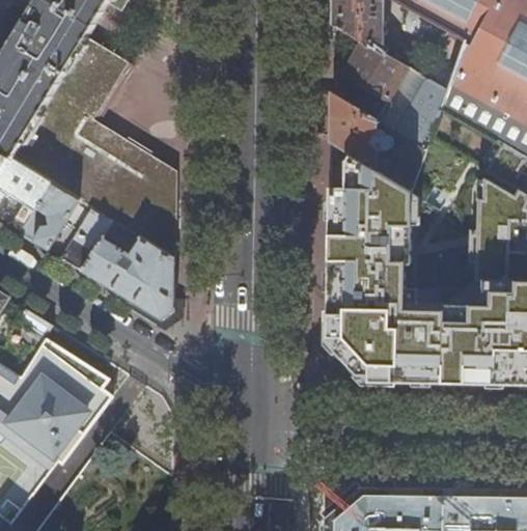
[(174,175),(94,127),(86,121),(125,61),(86,37),(107,3),(119,11),(126,0),(35,0),(31,8),(0,58),(0,151),(4,155),(50,183),(77,199),(90,207),(115,223),(126,229),(173,258),(174,175)]
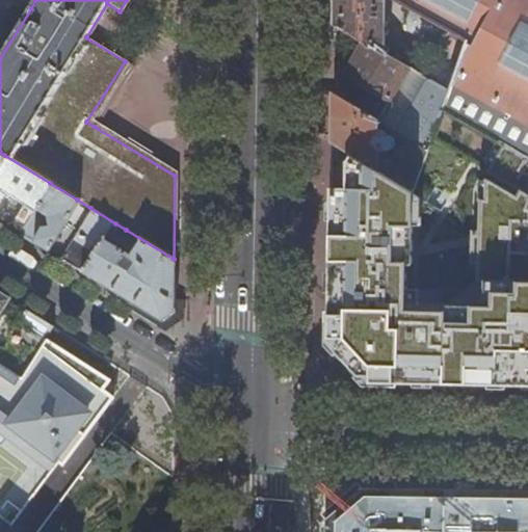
[(384,53),(385,0),(332,0),(332,24),(362,41),(384,53)]
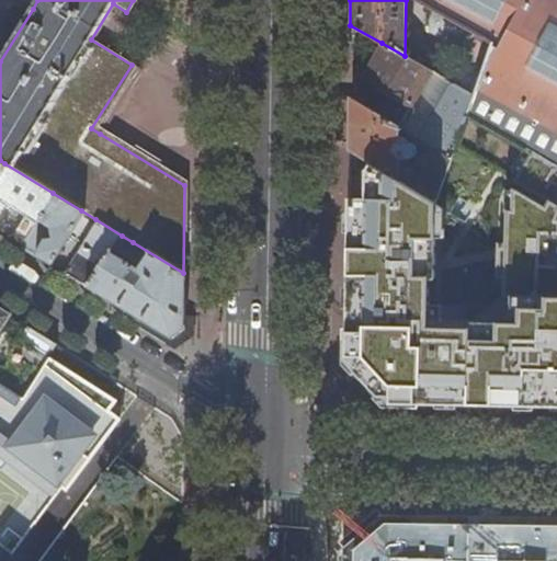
[(556,0),(418,0),(433,8),(491,41),(473,92),(465,115),(523,149),(542,160),(556,168),(556,0)]
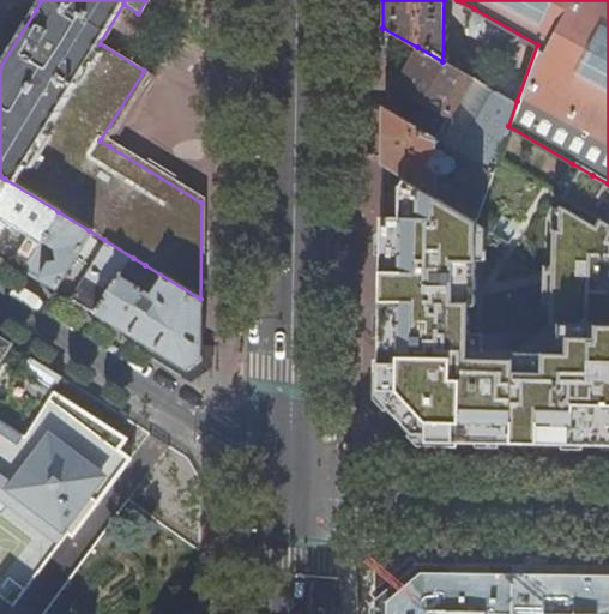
[(462,46),(460,71),(517,101),(537,44),(474,8),(469,17),(470,32),(480,37),(476,42),(487,48),(489,43),(523,62),(516,74),(462,46)]
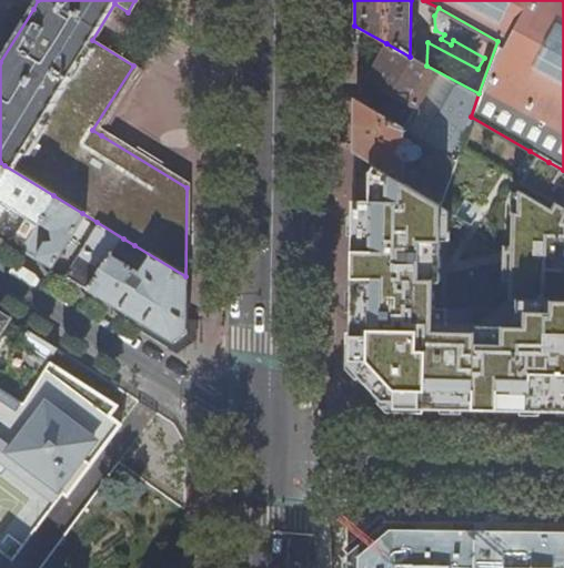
[(399,97),(389,118),(403,127),(434,145),(455,158),(471,117),(479,93),(426,66),(410,57),(386,43),(365,79),(399,97)]
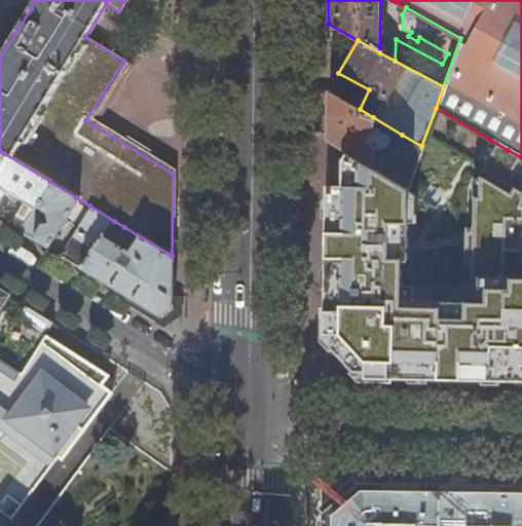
[(85,120),(94,125),(131,66),(123,61),(85,120)]
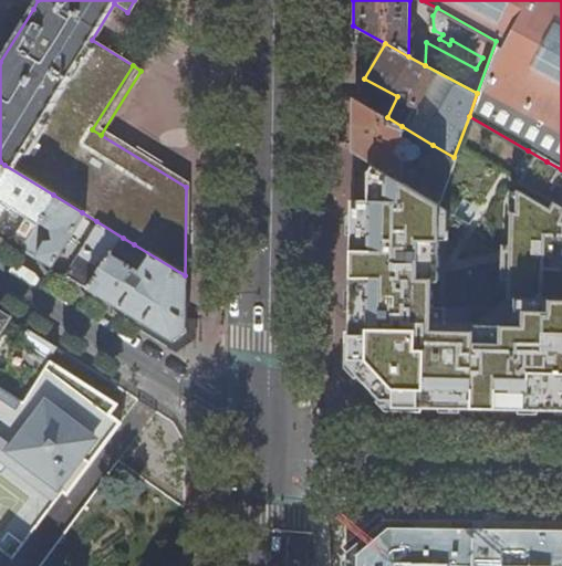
[(224,85),(225,66),(216,65),(215,85),(224,85)]
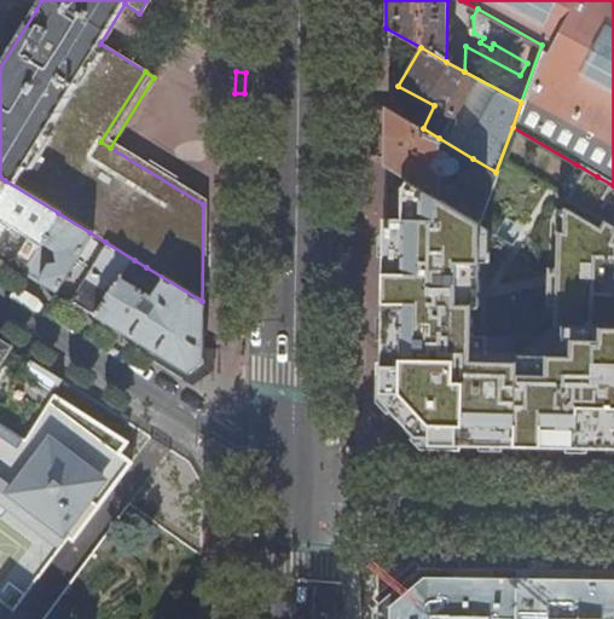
[(439,150),(439,138),(423,128),(384,106),(384,115),(384,152),(384,166),(436,198),(438,174),(446,179),(449,179),(451,178),(452,177),(455,172),(455,168),(453,167),(442,160),(444,152),(439,150)]
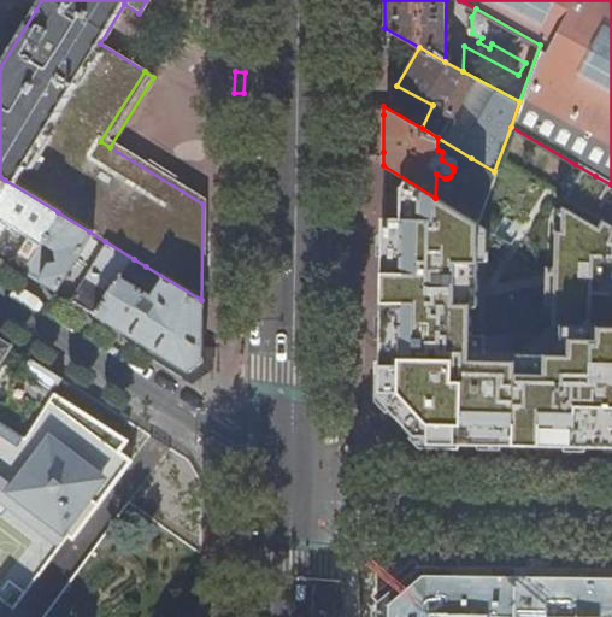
[(371,152),(383,152),(383,115),(371,115),(371,152)]
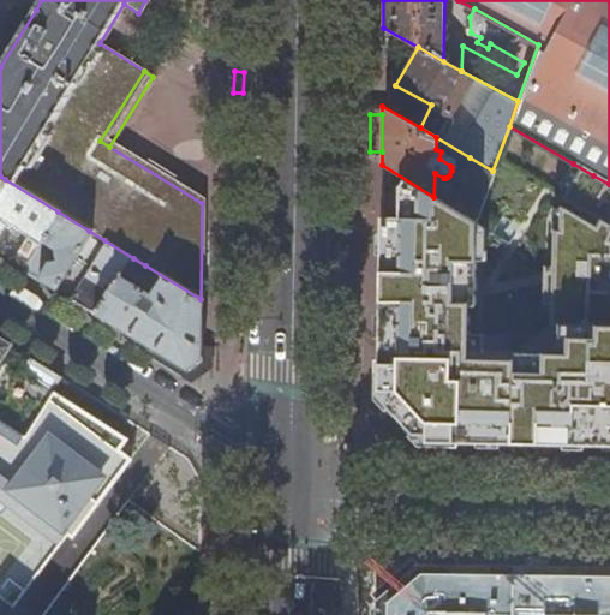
[(470,157),(452,208),(474,222),(492,171),(470,157)]
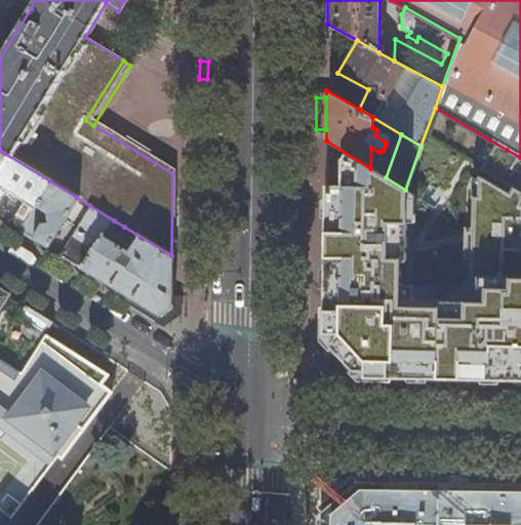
[(13,226),(21,230),(49,180),(4,153),(0,160),(0,188),(22,202),(12,219),(13,226)]
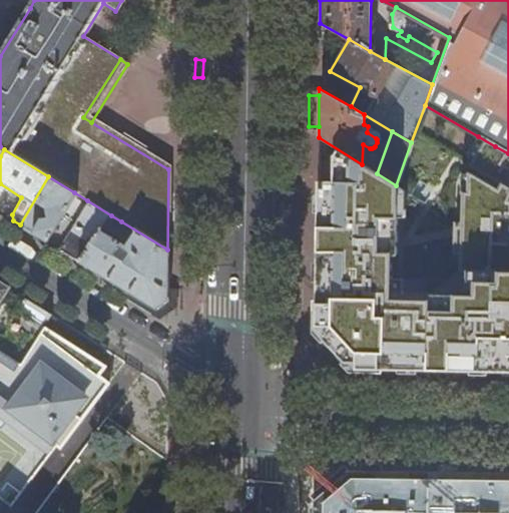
[(74,192),(48,176),(20,224),(19,225),(44,241),(74,192)]
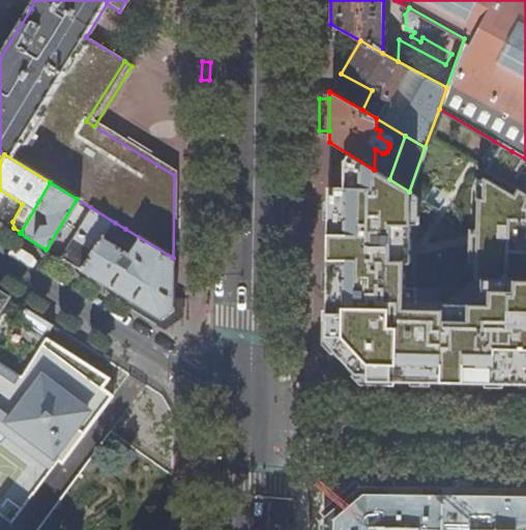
[(107,234),(115,223),(90,207),(59,258),(159,319),(172,311),(173,258),(125,229),(122,234),(136,242),(128,254),(106,239),(108,235),(107,234)]
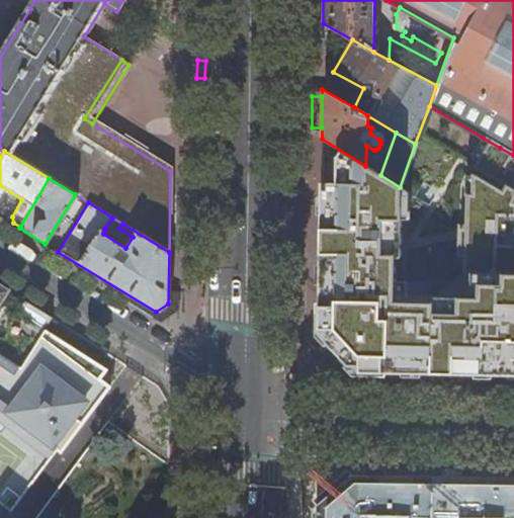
[(0,505),(9,513),(109,377),(41,329),(18,367),(0,355),(0,505)]
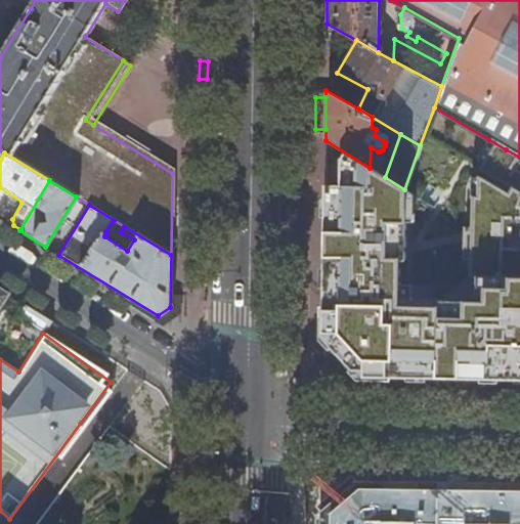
[(519,523),(519,482),(354,480),(320,509),(319,523),(519,523)]
